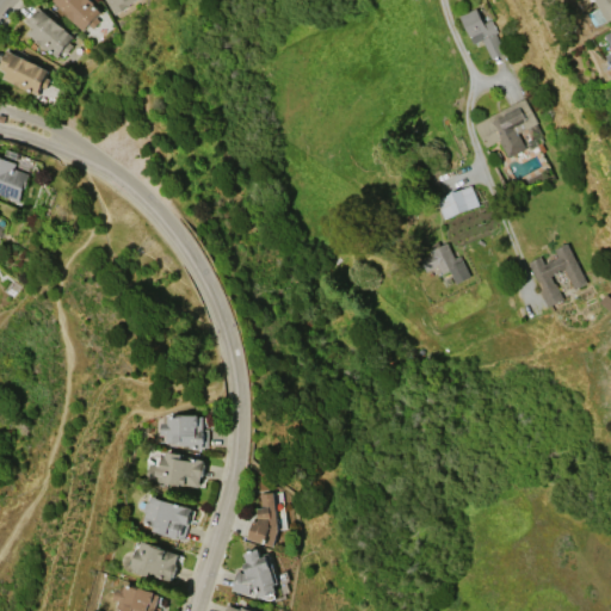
[(82,31),(54,0),(91,0),(103,12),(96,18),(99,22),(91,29),(88,25),(82,31)]
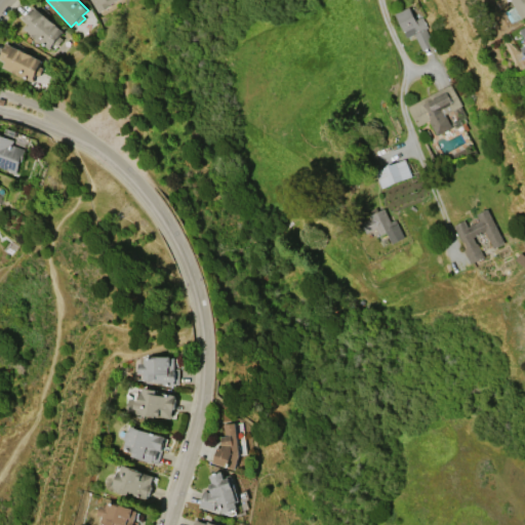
[(90,0),(114,0),(109,3),(110,5),(97,12),(90,0)]
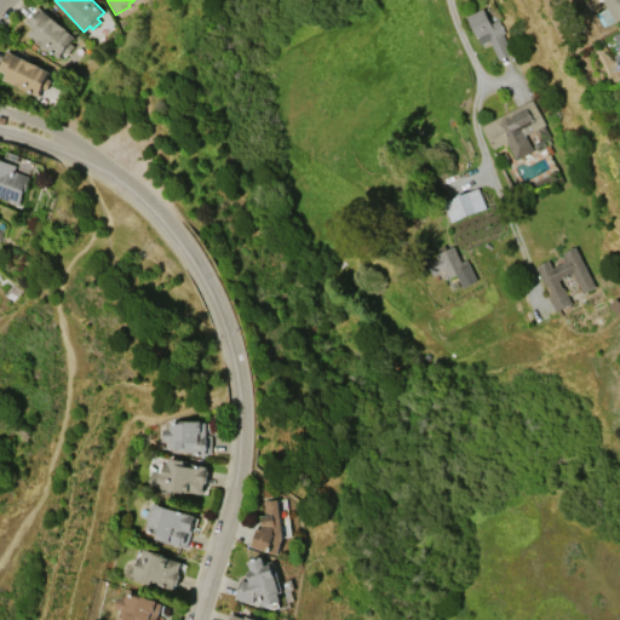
[(603,0),(619,0),(619,19),(616,22),(615,21),(607,26),(600,13),(608,7),(603,0)]
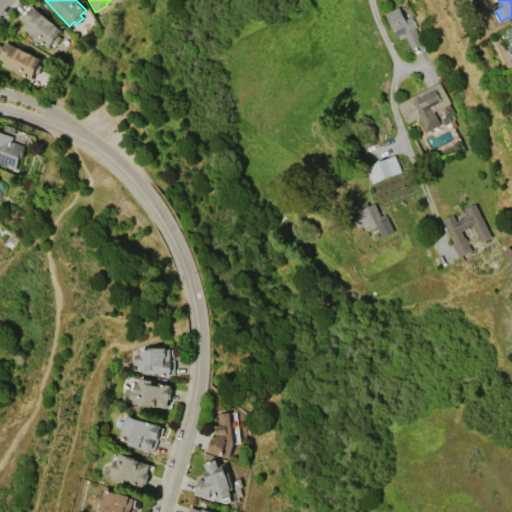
[(32,5),(62,30),(59,34),(61,37),(55,44),(52,42),(47,48),(22,27),(26,22),(21,18),(32,5)]
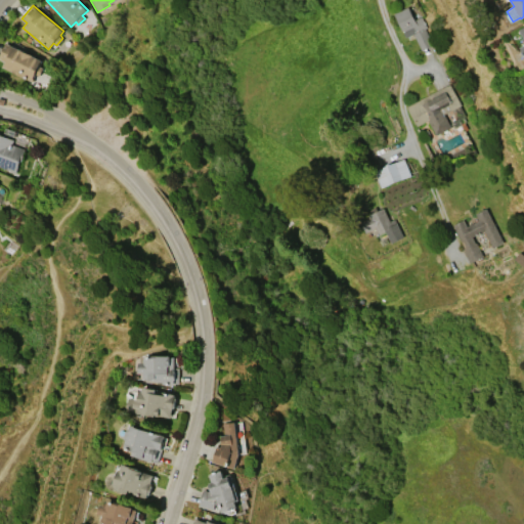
[(421,50),(413,34),(405,38),(394,13),(407,7),(413,20),(421,16),(426,28),(425,29),(432,45),(421,50)]
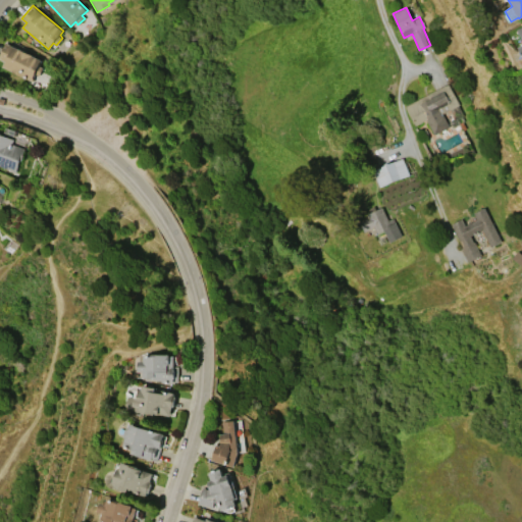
[(0,55),(6,43),(42,60),(39,66),(42,68),(38,76),(36,75),(33,82),(1,67),(4,62),(0,60),(0,55)]
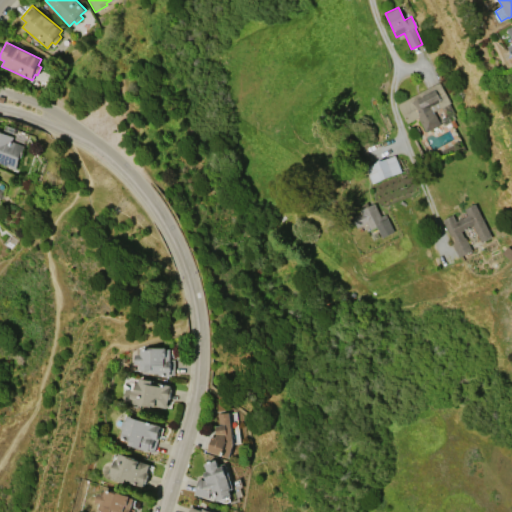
[(398,104),(439,82),(450,102),(433,111),(440,124),(426,132),(418,117),(408,123),(398,104)]
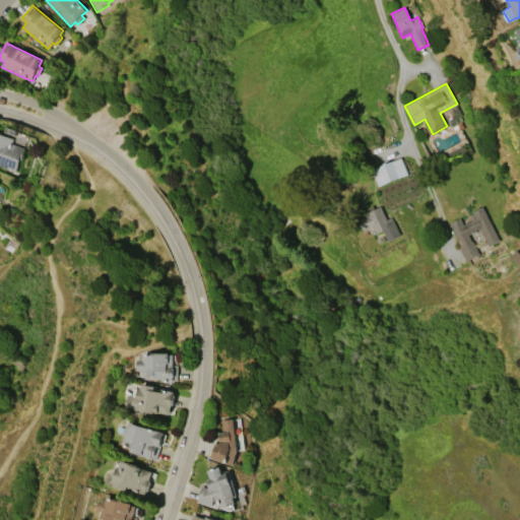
[(15,171),(0,165),(0,132),(14,138),(12,143),(24,147),(15,171)]
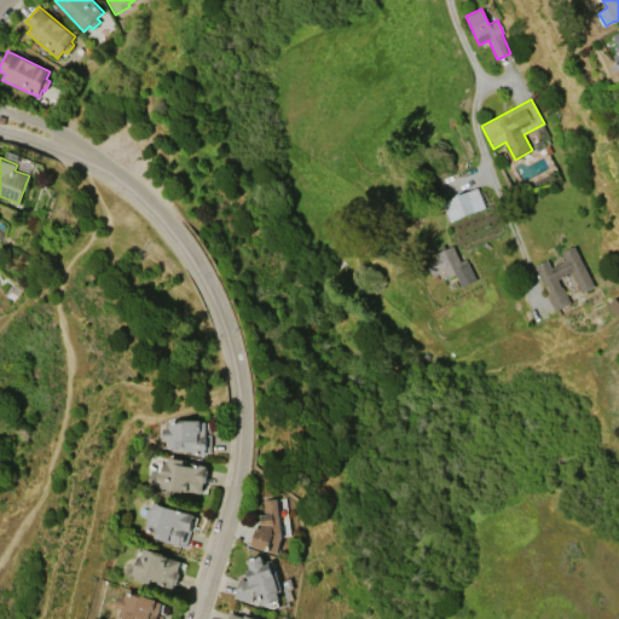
[(441,202),(476,187),(485,208),(450,223),(441,202)]
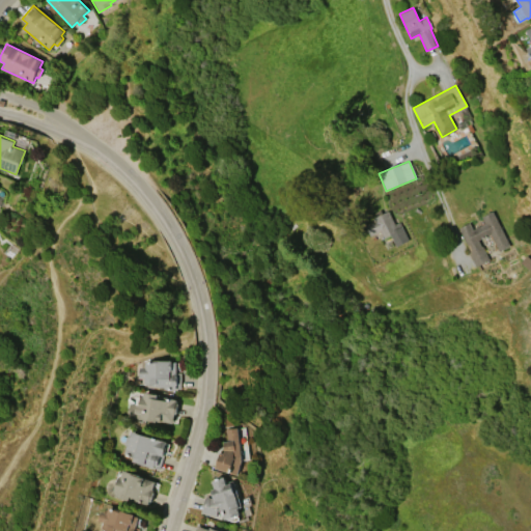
[(388,211),(395,224),(399,222),(409,240),(396,247),(390,234),(383,239),(380,231),(370,236),(365,226),(374,221),(372,218),(376,216),(374,213),(381,210),(383,214),(388,211)]
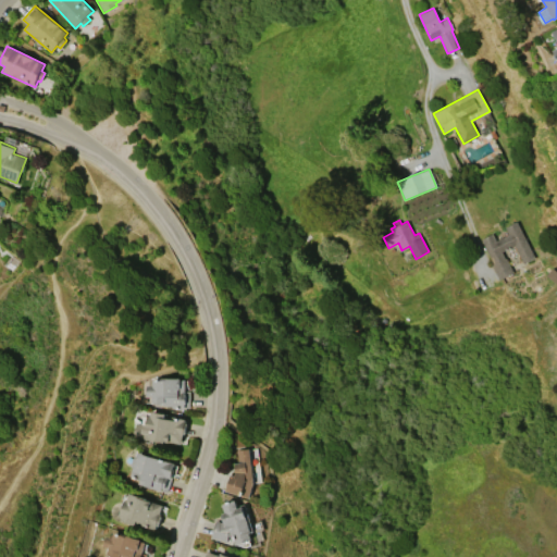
[(517,222),(535,258),(523,263),(515,246),(502,252),(505,259),(506,259),(512,272),(498,279),(492,265),(493,264),(481,239),(493,234),(496,240),(509,234),(506,227),(517,222)]
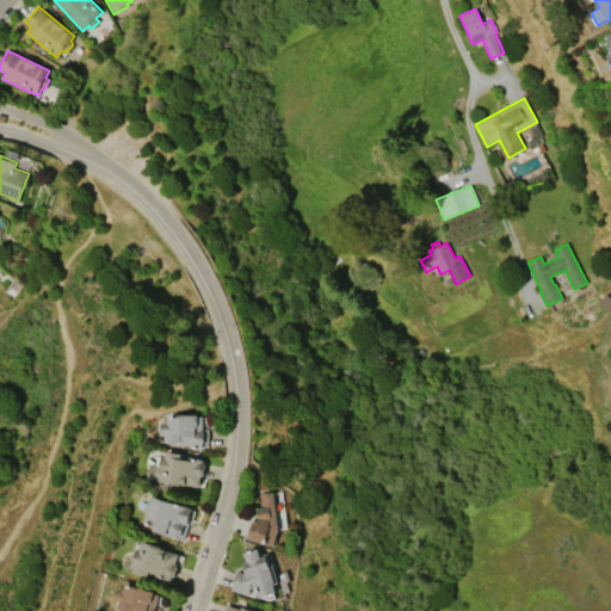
[(208,446),(190,446),(190,445),(179,445),(179,443),(166,443),(166,434),(160,434),(160,423),(166,423),(166,414),(203,415),(203,430),(208,430),(208,446)]
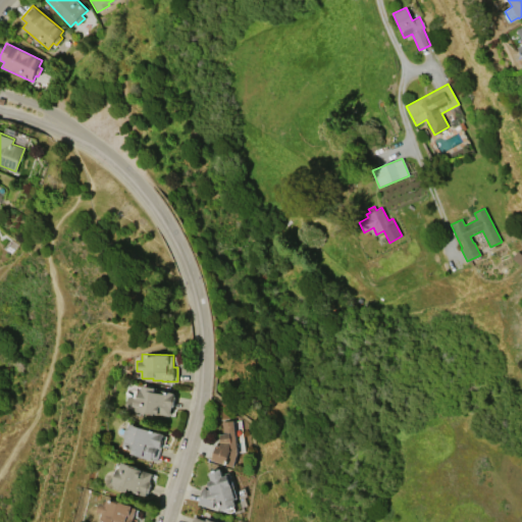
[(142,385),(155,388),(154,393),(167,395),(168,392),(174,393),(173,397),(175,397),(173,408),(171,408),(169,416),(155,413),(154,415),(138,412),(139,404),(136,403),(139,389),(141,390),(142,385)]
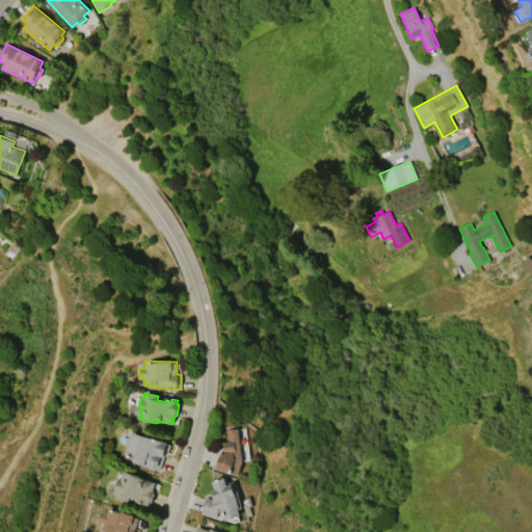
[(216,469),(221,453),(223,454),(225,450),(224,443),(229,443),(227,430),(238,428),(242,461),(238,476),(216,469)]
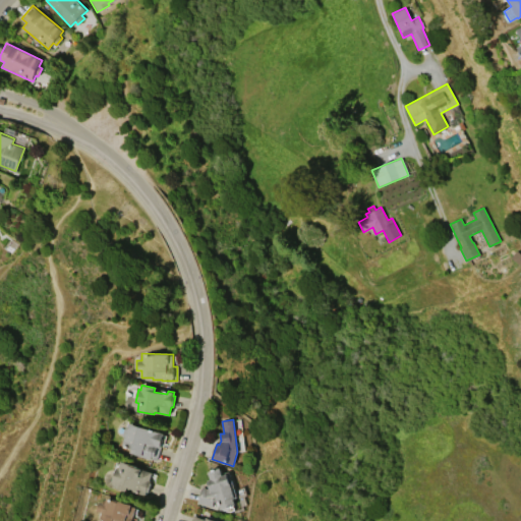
[(121,446),(124,437),(121,436),(124,428),(127,429),(129,422),(164,433),(160,448),(158,447),(155,457),(152,456),(151,459),(130,453),(131,449),(121,446)]
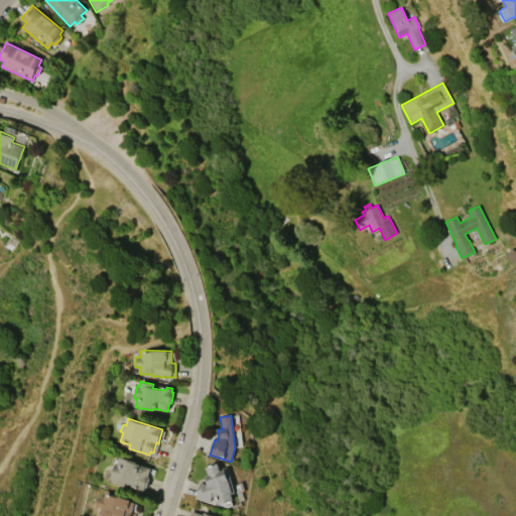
[(151,468),(148,478),(150,479),(147,487),(145,487),(144,491),(125,485),(125,487),(112,483),(114,478),(111,477),(116,463),(118,464),(120,457),(140,463),(140,465),(151,468)]
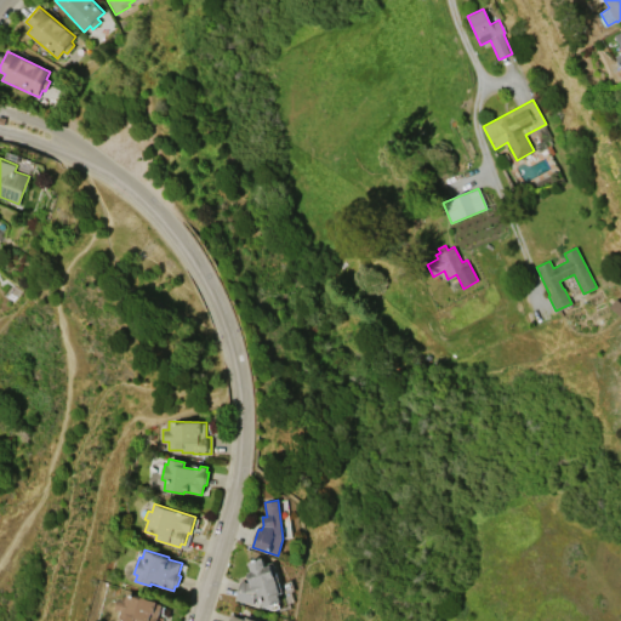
[(283,593),(279,594),(281,602),(262,608),(258,596),(256,597),(254,604),(237,598),(243,581),(250,584),(246,573),(251,571),(249,563),(262,558),(265,564),(273,562),(283,593)]
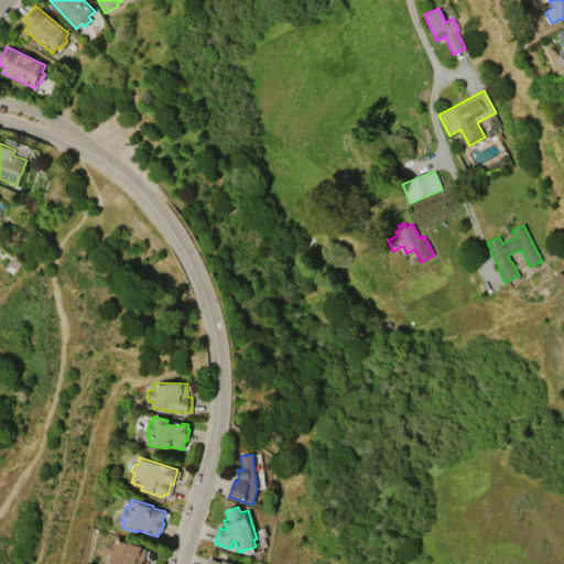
[(148,563),(118,563),(108,561),(110,555),(105,553),(108,543),(114,544),(116,539),(119,540),(119,539),(143,546),(143,548),(148,550),(143,560),(149,562),(148,563)]
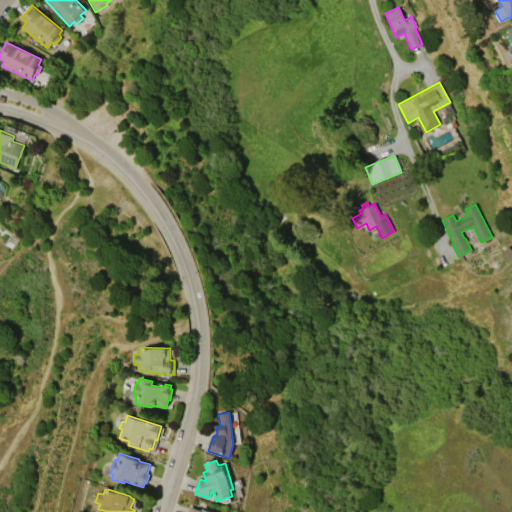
All buildings are outlined.
